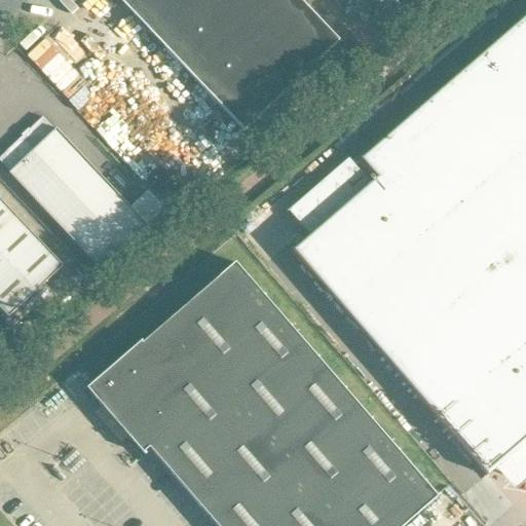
[(118,0),(243,132),(338,41),(299,0),(118,0)]
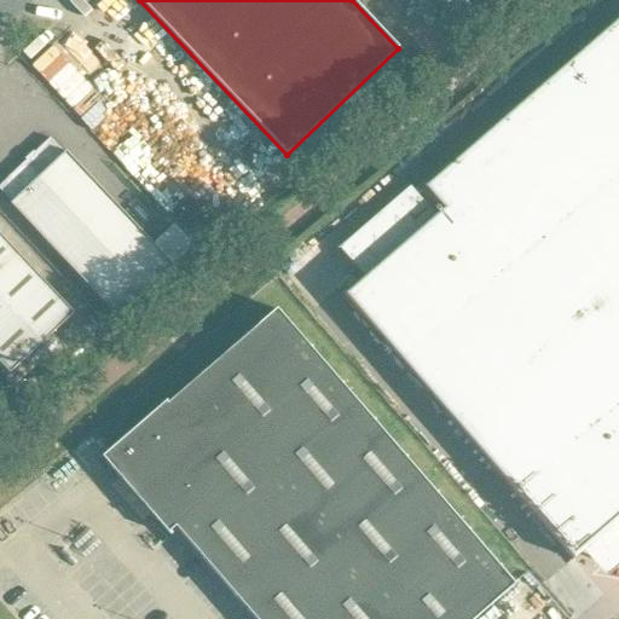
[(359,281),(343,295),(491,466),(573,560),(584,550),(618,520),(618,16),(412,197),(432,219),(362,279),(359,281)]
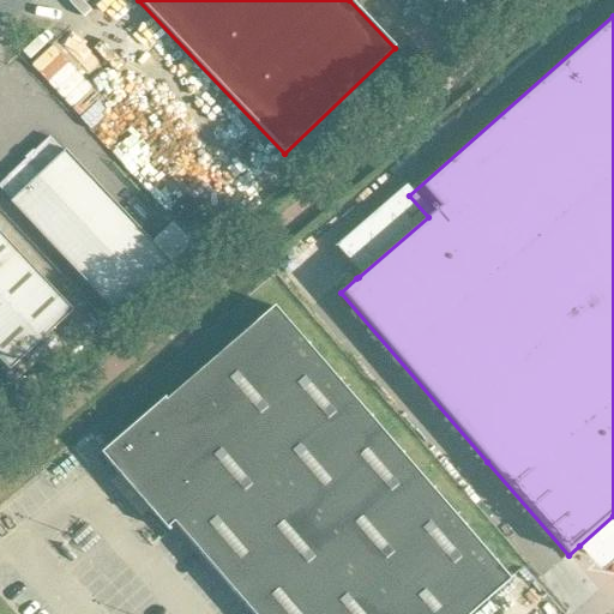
[(0,185),(0,188),(116,314),(118,315),(170,266),(49,138),(34,154),(36,156),(30,163),(26,160),(0,185)]
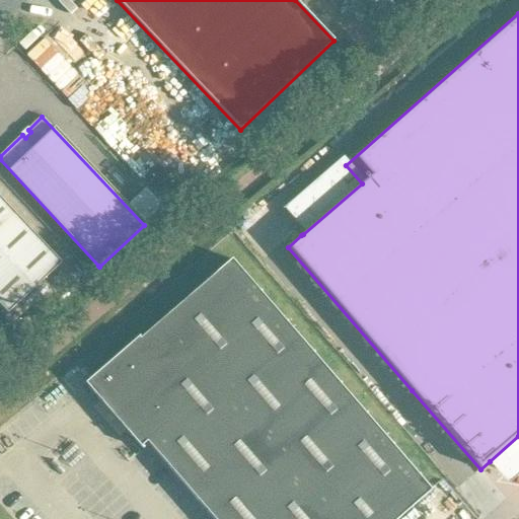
[(0,306),(7,314),(61,265),(0,199),(0,306)]
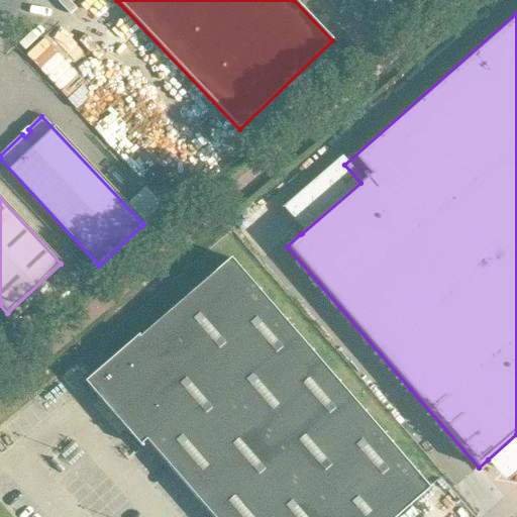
[(397,516),(429,489),(343,389),(230,259),(139,337),(137,335),(85,382),(142,447),(143,446),(142,444),(146,440),(211,516),(397,516)]
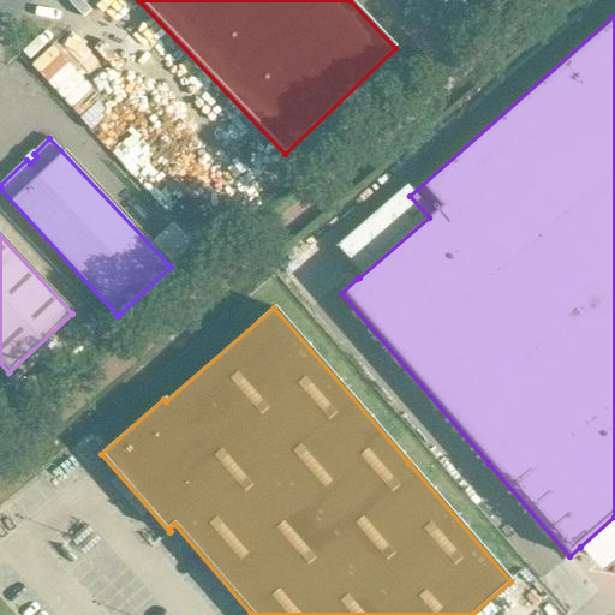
[(94,311),(87,317),(95,327),(102,321),(94,311)]
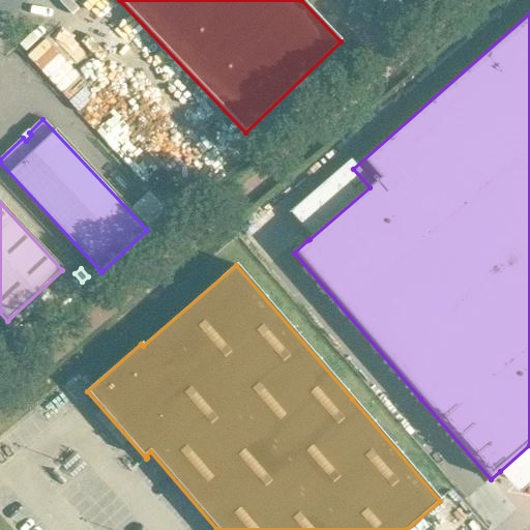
[(176,514),(189,529),(206,529),(185,506),(176,514)]
